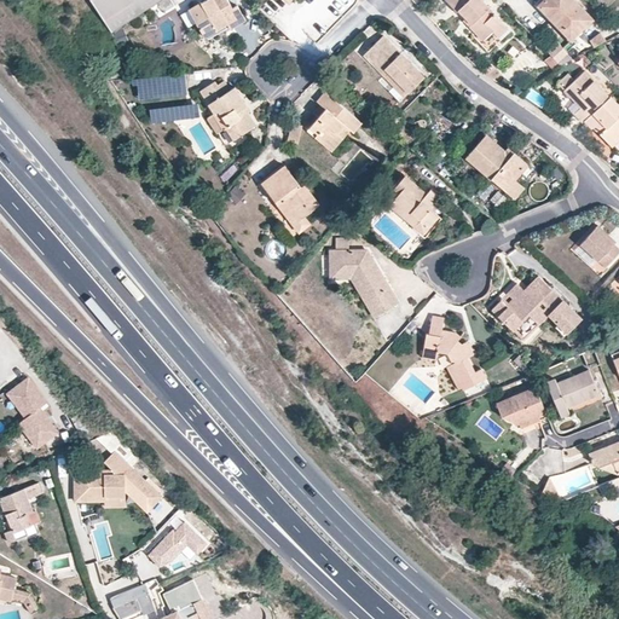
[(92,0),(104,18),(111,13),(103,0),(92,0)]
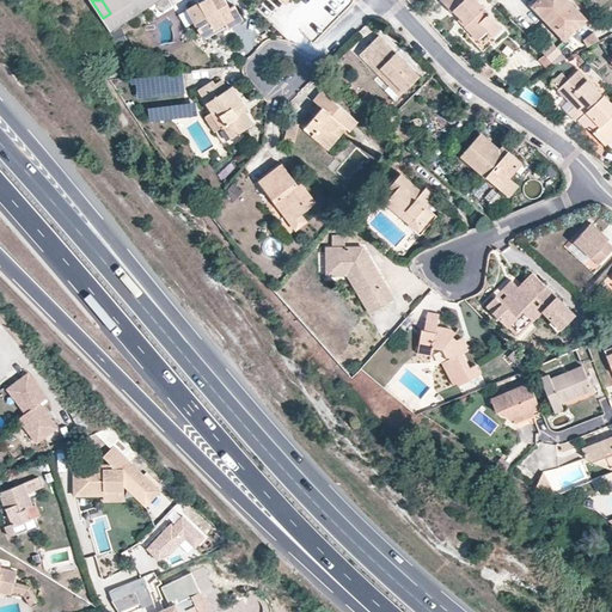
[(102,0),(110,13),(129,0),(102,0)]
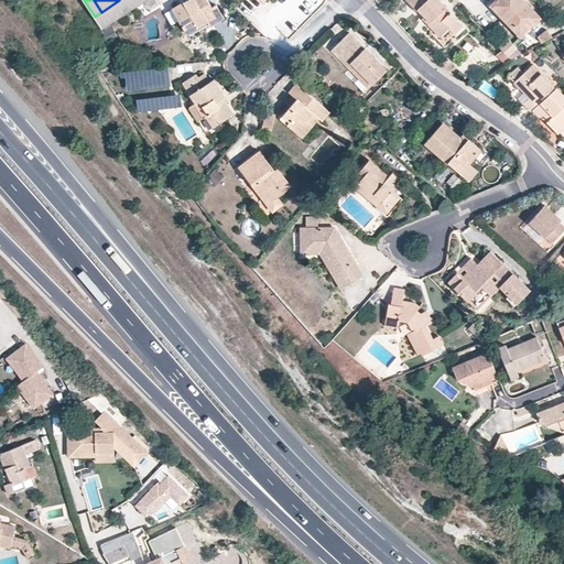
[(119,0),(101,12),(95,17),(101,26),(101,28),(109,23),(144,0),(119,0)]
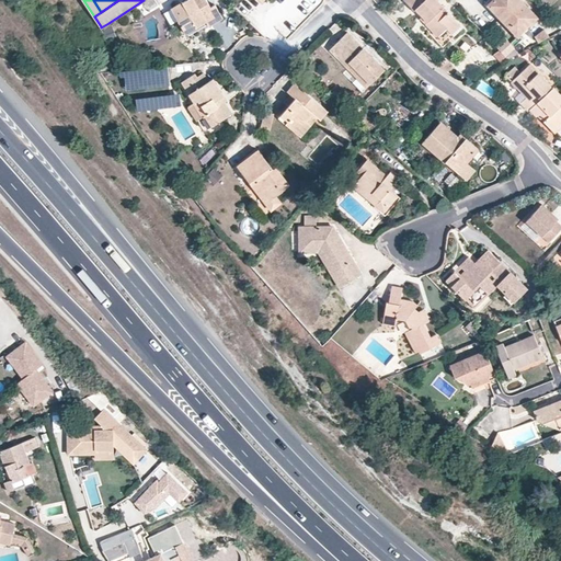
[(185,0),(165,12),(172,24),(179,20),(186,33),(206,21),(209,25),(222,18),(215,4),(210,7),(206,0),(185,0)]
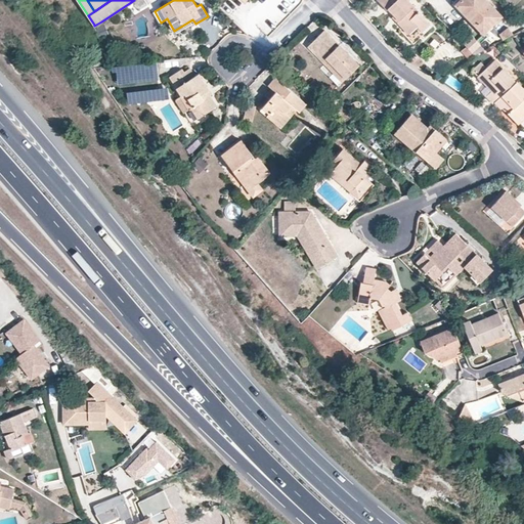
[(388,7),(394,14),(399,20),(397,23),(407,34),(418,26),(426,35),(434,27),(407,0),(378,0),(386,9),(388,7)]
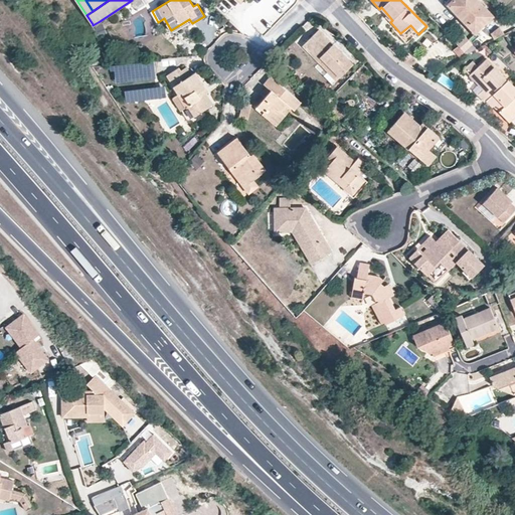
[(449,4),(453,0),(447,0),(444,4),(475,36),(496,18),(493,14),(477,30),(460,12),(458,14),(449,4)]
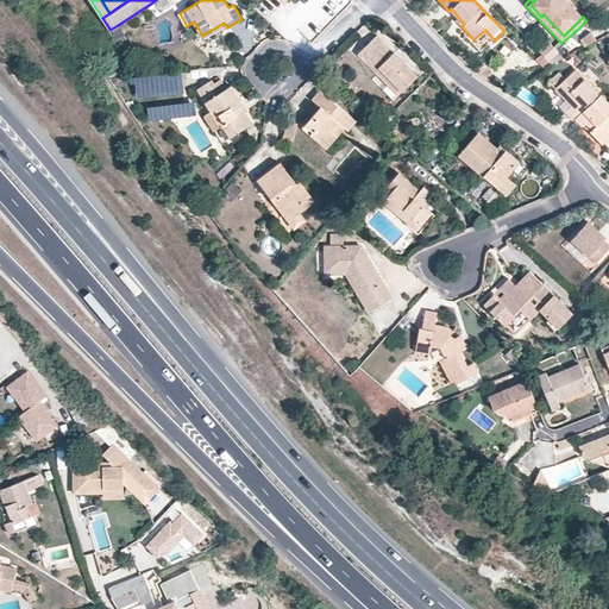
[(565,0),(535,0),(531,5),(541,17),(544,14),(564,36),(583,17),(565,0)]
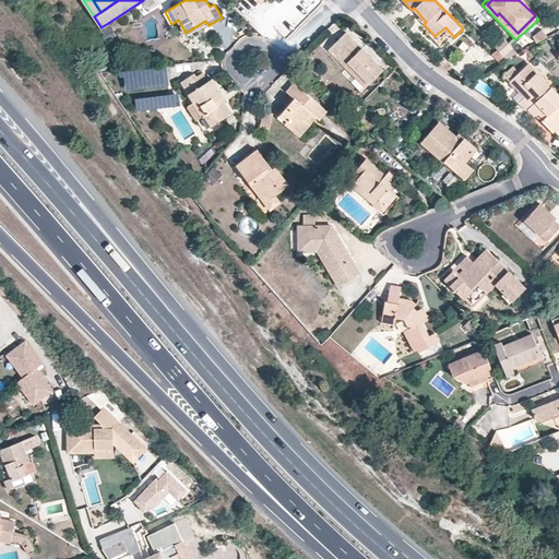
[(147,2),(137,10),(142,18),(153,11),(147,2)]
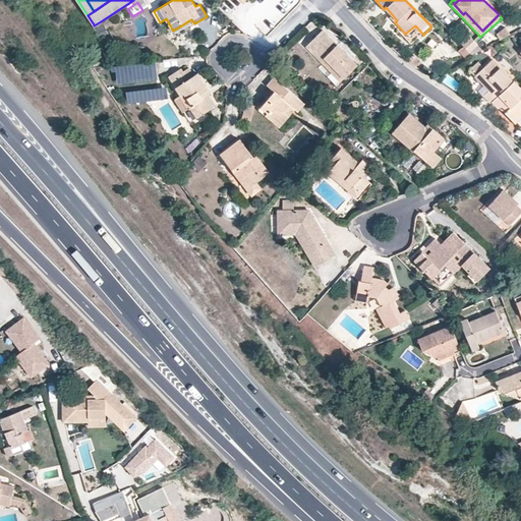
[(500,39),(510,33),(505,26),(497,32),(500,39)]
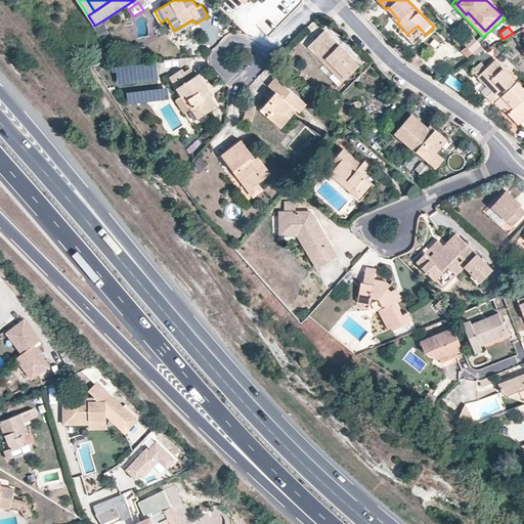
[(339,44),(324,30),(308,46),(321,60),(325,57),(346,78),(359,64),(342,47),(340,50),(336,46),(339,44)]
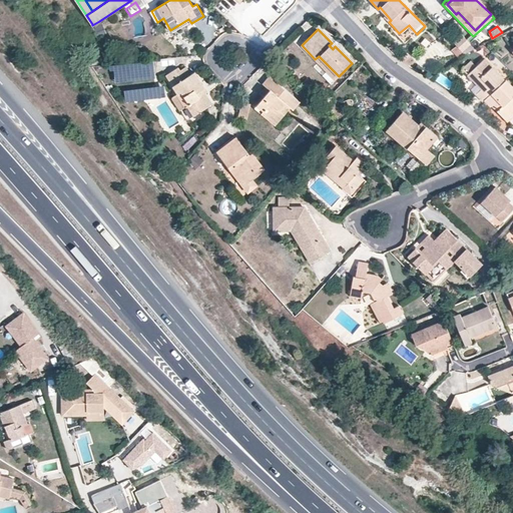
[(409,29),(400,37),(405,42),(413,34),(409,29)]
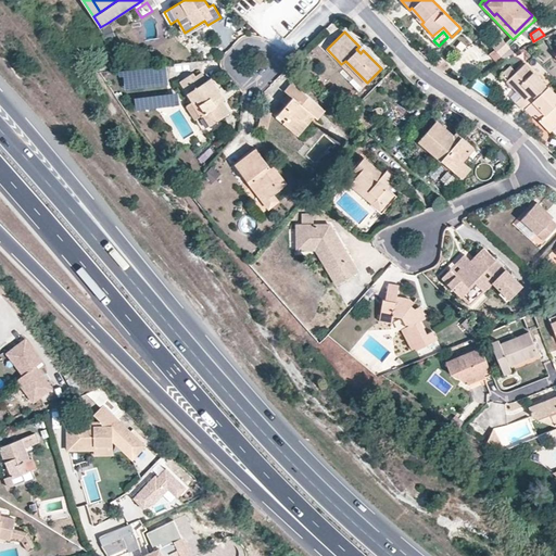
[(498,34),(490,43),(503,58),(516,51),(498,34)]
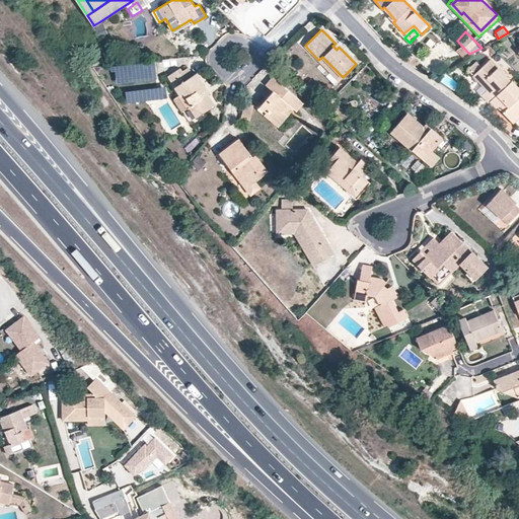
[(412,52),(403,59),(414,67),(420,59),(412,52)]
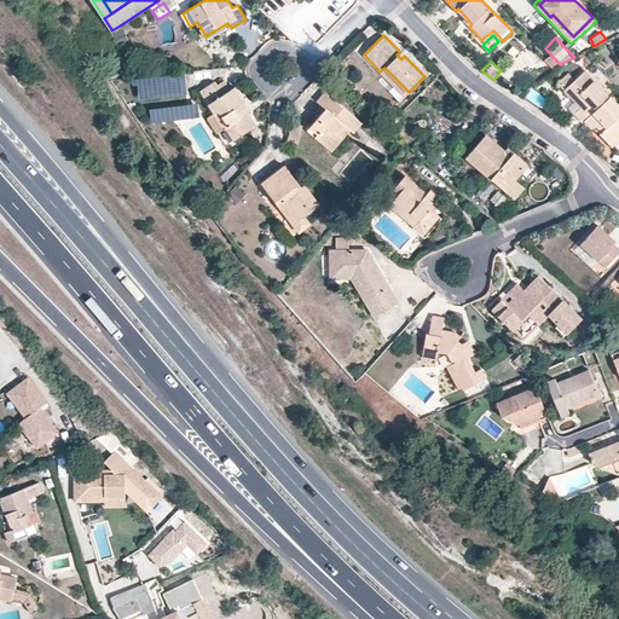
[(385,68),(380,71),(404,96),(409,92),(385,68)]
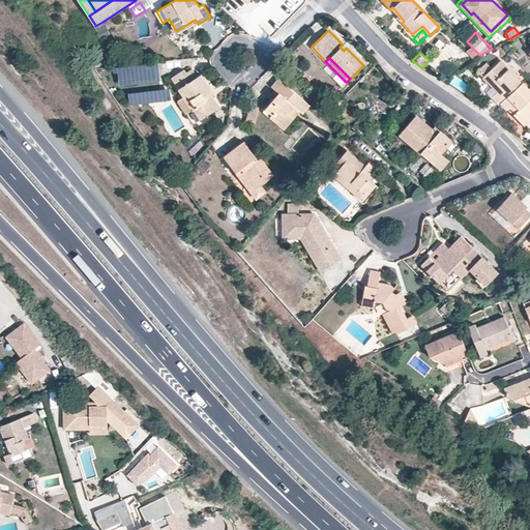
[(500,104),(522,83),(500,59),(484,75),(494,85),(492,87),(497,92),(491,97),(499,105),(500,104)]
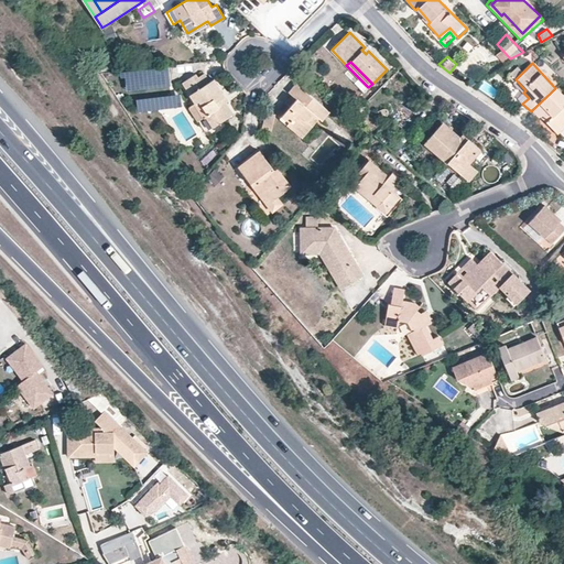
[(517,65),(508,74),(512,78),(522,69),(517,65)]
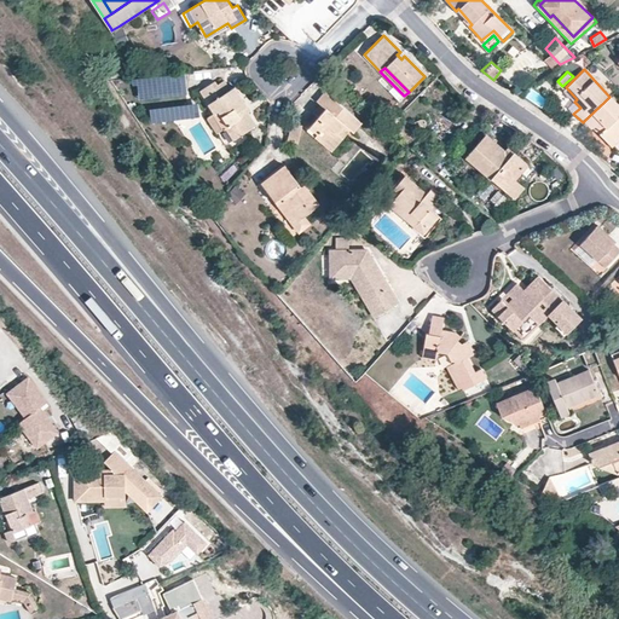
[(214,111),(214,113),(224,129),(227,127),(233,139),(256,125),(249,111),(244,115),(242,110),(248,105),(236,86),(229,88),(224,80),(218,84),(215,81),(201,90),(214,111)]
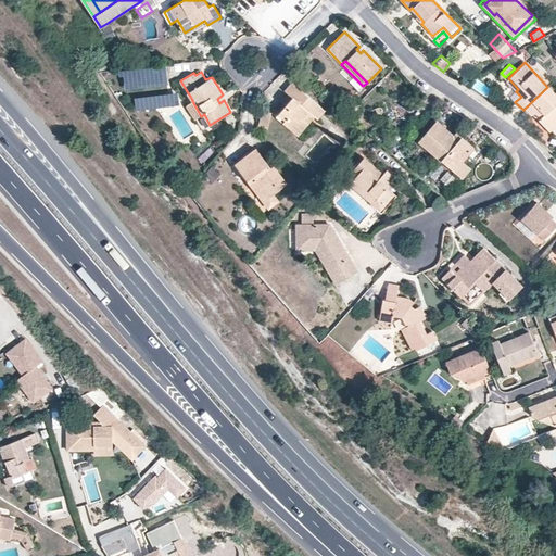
[(518,89),(508,78),(506,80),(516,91),(518,89)]
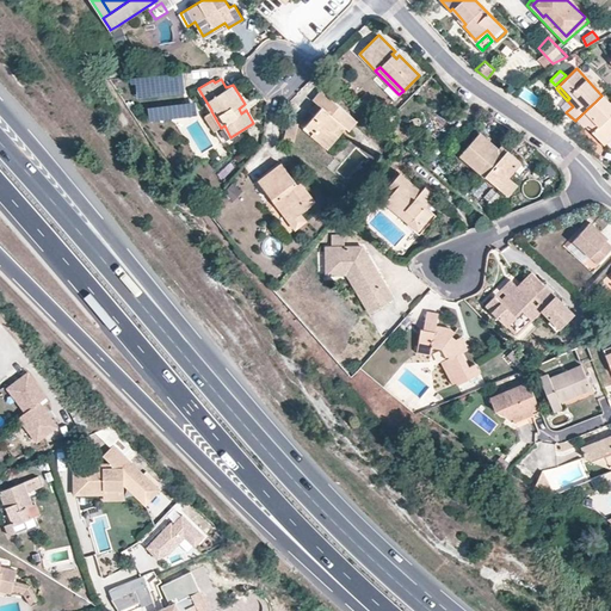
[(313,99),(316,102),(322,106),(314,116),(303,128),(327,149),(345,129),(349,130),(357,121),(321,90),(313,99)]
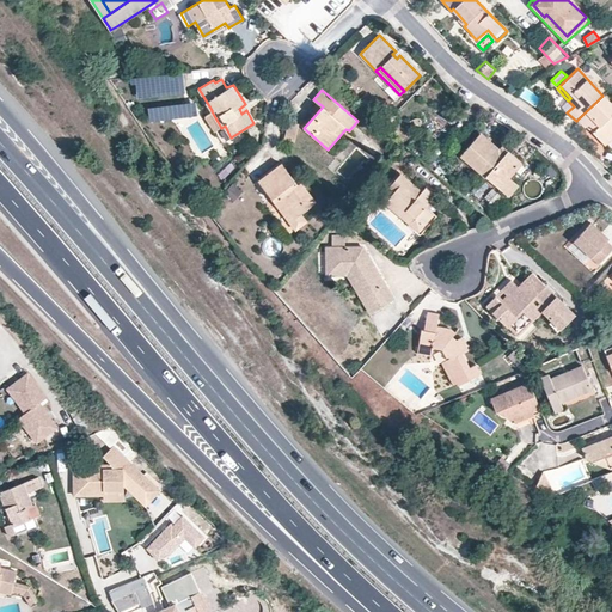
[(524,90),(520,97),(533,104),(538,97),(524,90)]
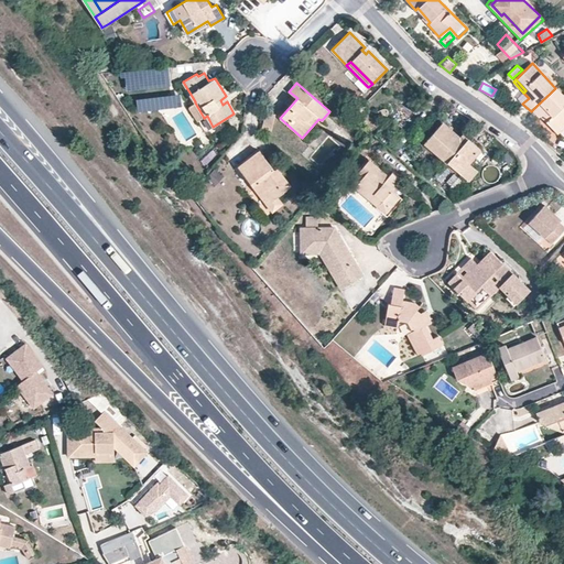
[(563,95),(556,87),(555,88),(532,110),(539,117),(542,114),(548,120),(546,121),(557,133),(563,127),(563,95)]
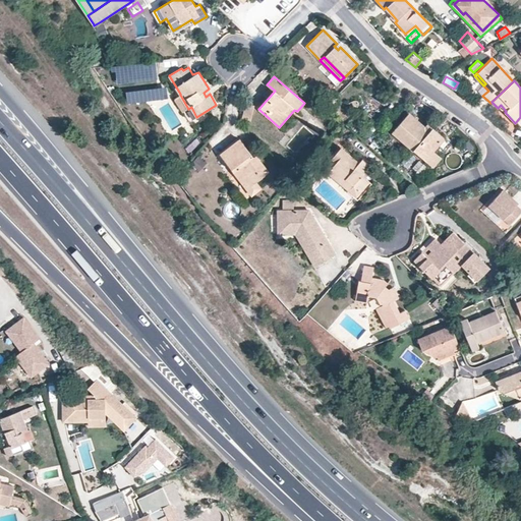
[(264,94),(268,99),(275,91),(270,87),(264,94)]
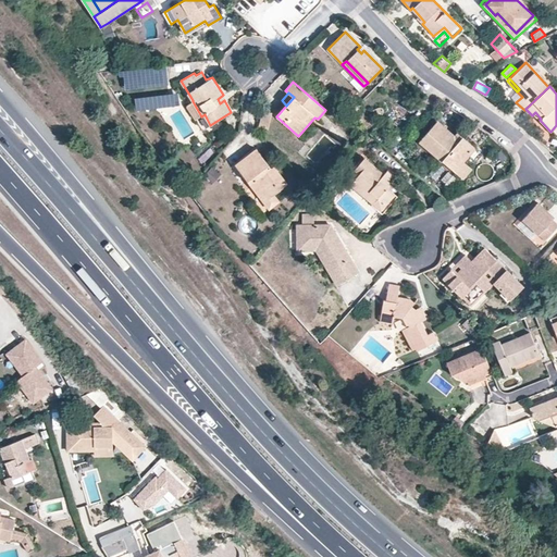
[(174,95),(161,103),(164,109),(178,101),(174,95)]
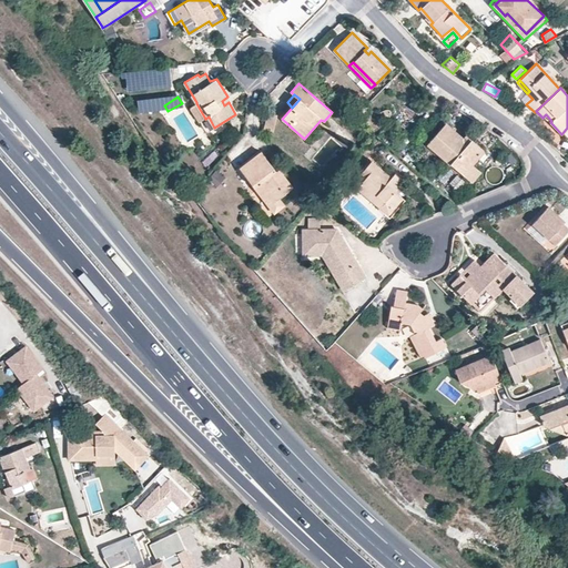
[(205,119),(196,103),(190,108),(200,122),(205,119)]
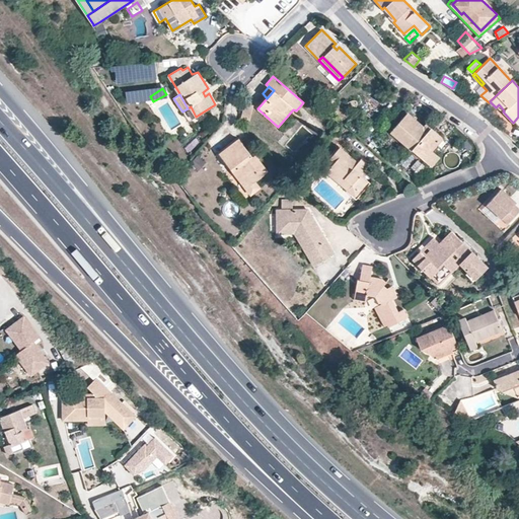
[(246,105),(243,122),(252,124),(255,107),(246,105)]
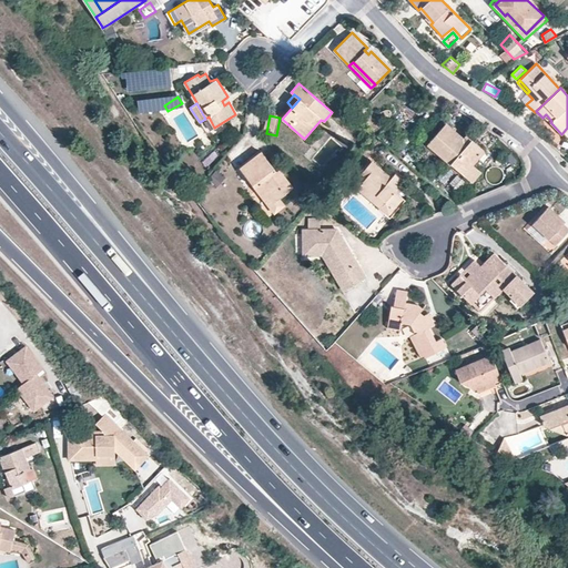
[(470,148),(464,142),(447,128),(428,149),(474,188),(483,176),(474,169),(486,155),(473,144),(470,148)]
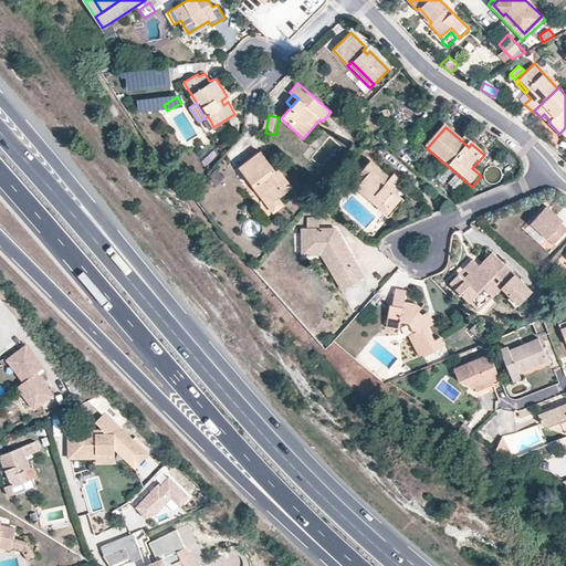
[(281,178),(275,170),(260,152),(239,167),(254,188),(268,205),(279,196),(292,187),(283,176),(281,178)]
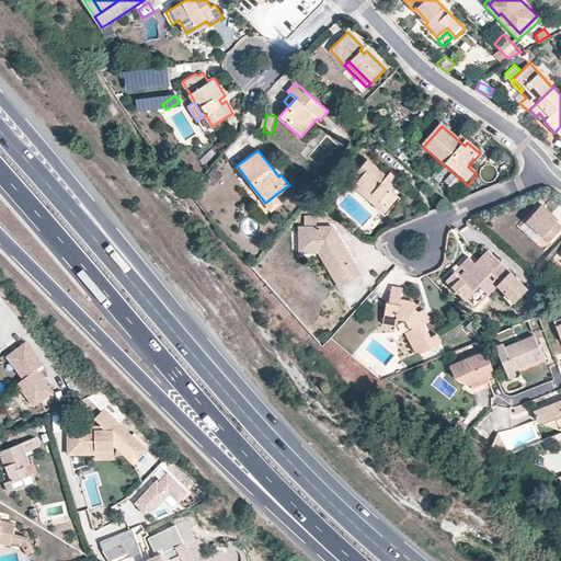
[(390,190),(397,183),(400,179),(391,170),(387,174),(368,158),(358,170),(363,174),(352,185),(377,206),(382,201),(389,206),(398,195),(393,192),(390,190)]
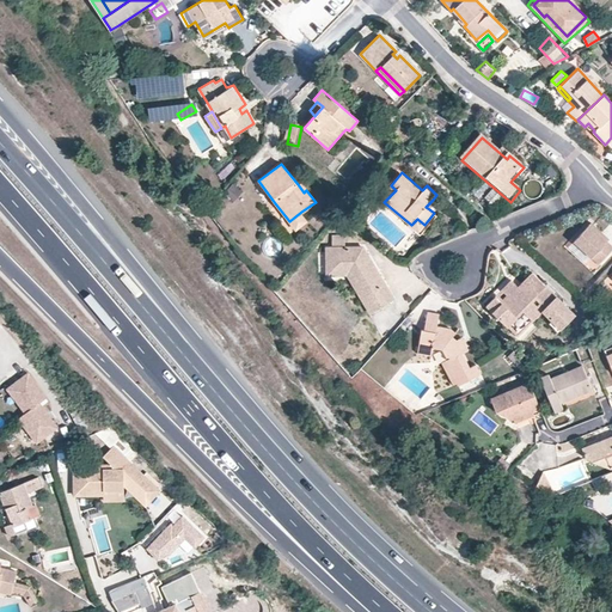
[(236,203),(243,194),(233,184),(225,195),(236,203)]
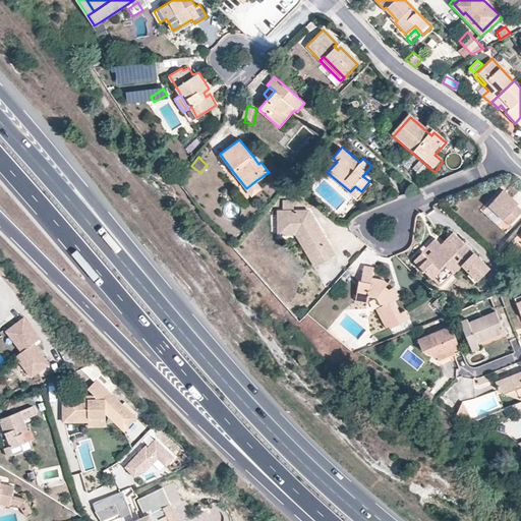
[(362,176),(365,178),(370,172),(368,170),(362,176)]
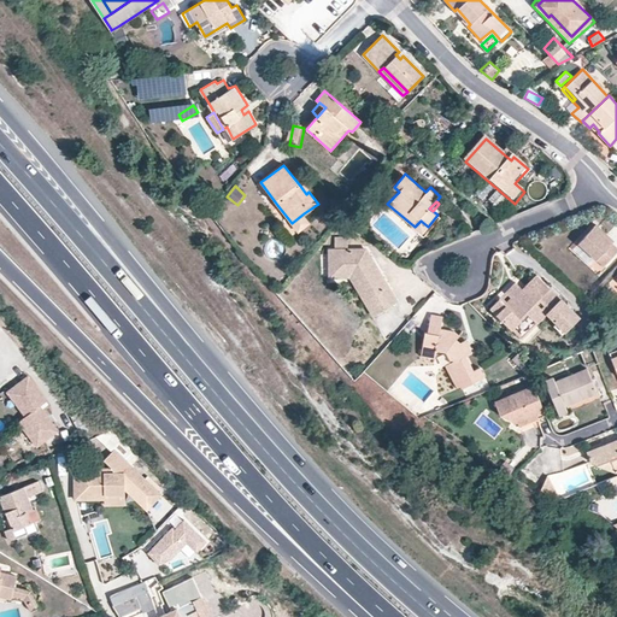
[(291,238),(299,231),(292,223),(277,205),(271,211),(291,238)]
